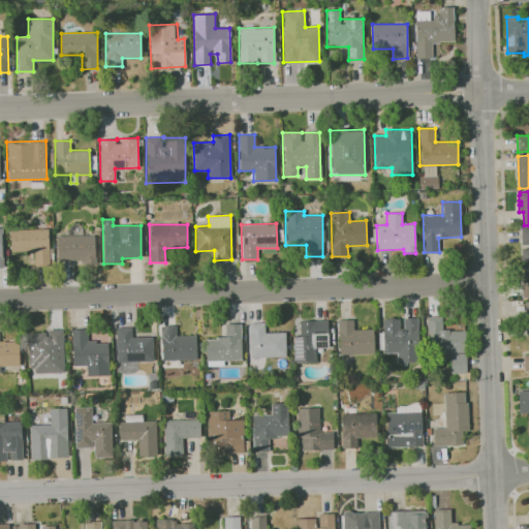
[(10,251),(33,251),(33,267),(49,267),(49,229),(10,229),(10,251)]
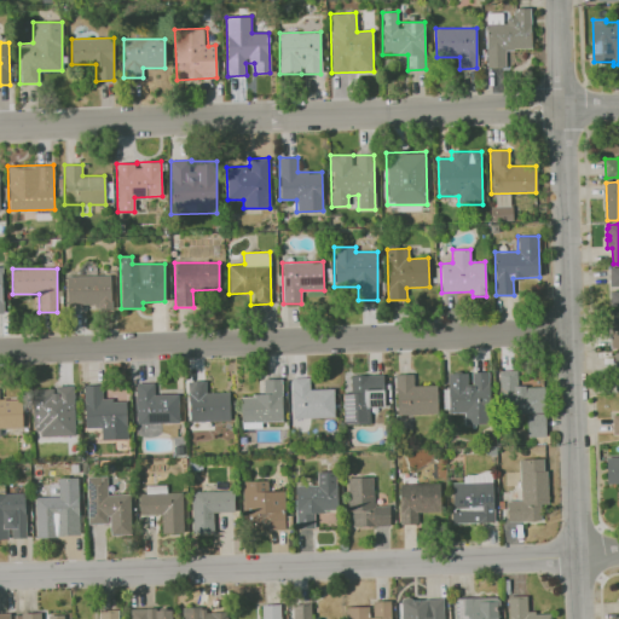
[(65,276),(67,307),(111,306),(110,275),(65,276)]
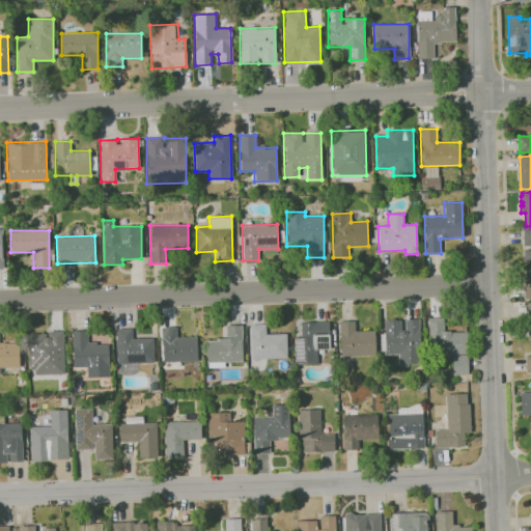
[(530,266),(522,266),(523,299),(530,299),(530,266)]
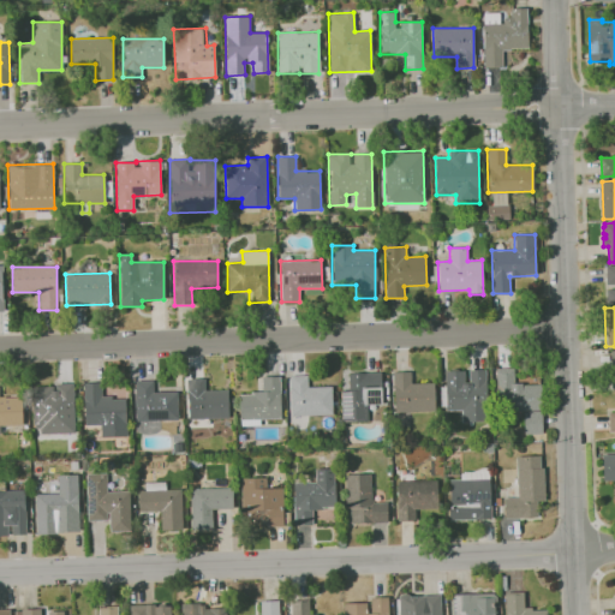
[(541,383),(514,384),(513,368),(496,368),(496,410),(523,408),(524,435),(542,434),(541,383)]
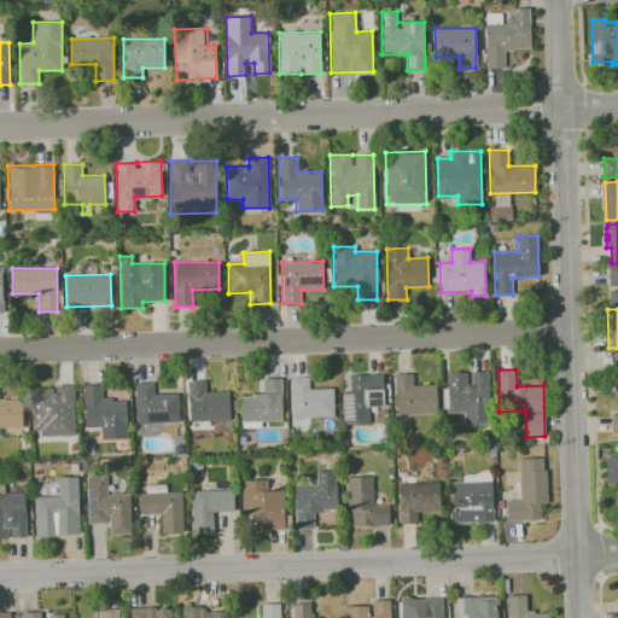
[(445,373),(447,412),(464,412),(465,424),(489,423),(488,371),(468,372),(445,373)]
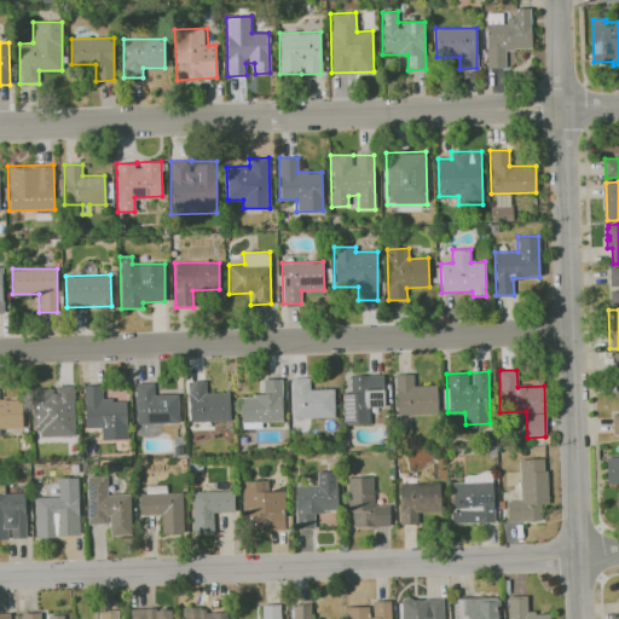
[(438,415),(437,386),(414,386),(412,374),(395,375),(397,415),(438,415)]
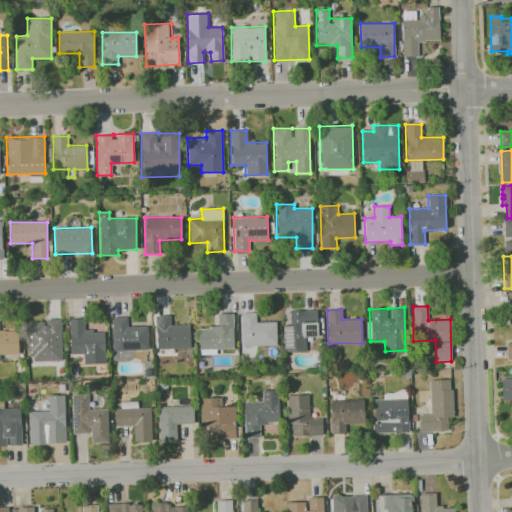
[(306,351),(305,336),(317,336),(317,310),(290,310),(290,324),(284,324),(284,351),(306,351)]
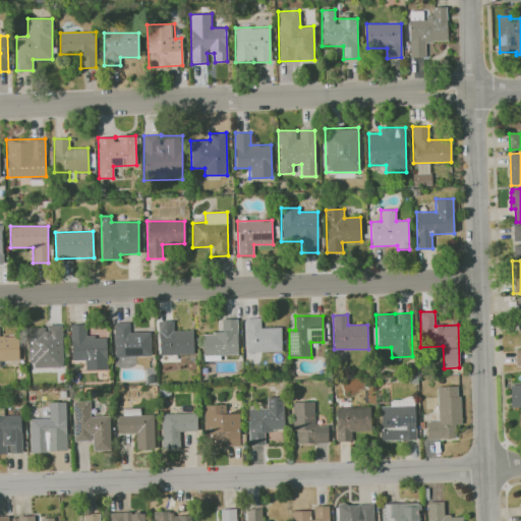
[(244,317),(245,352),(282,351),(281,327),(261,328),(261,317),(244,317)]
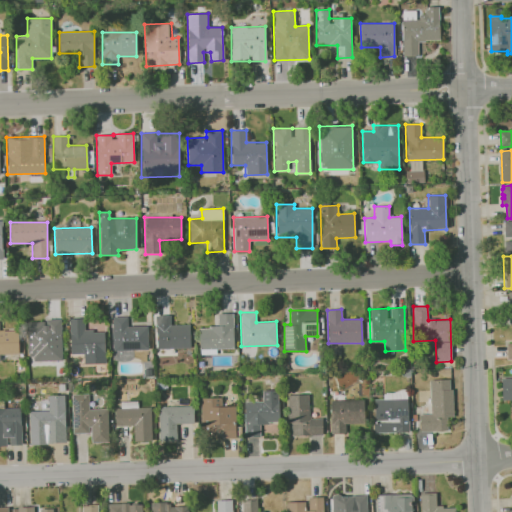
[(233,313),(218,313),(218,326),(199,327),(199,349),(233,348),(233,313)]
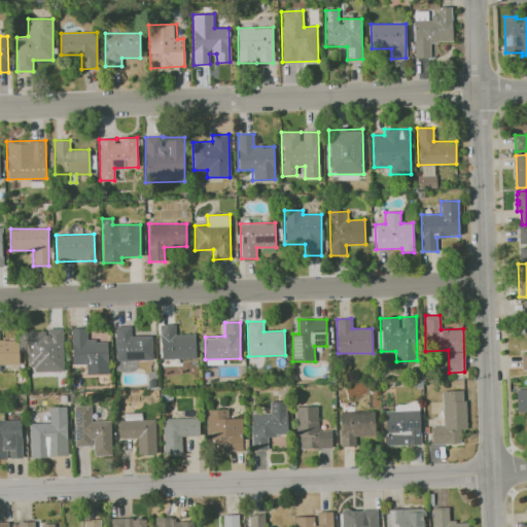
[(175,324),(160,324),(161,359),(196,358),(195,334),(175,335),(175,324)]
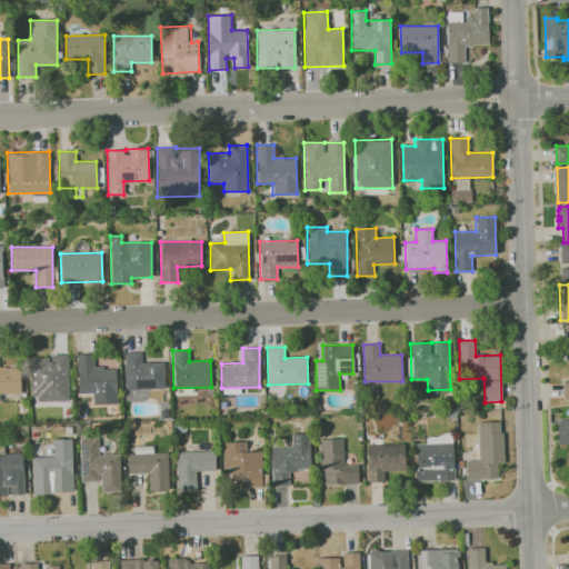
[(165,389),(163,362),(142,362),(141,351),(125,352),(126,390),(165,389)]
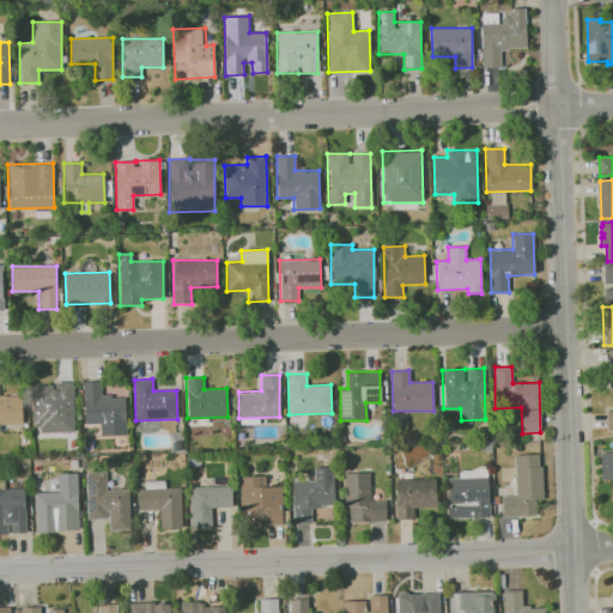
[(99,424),(101,436),(126,435),(125,395),(101,396),(99,381),(83,382),(84,424),(99,424)]
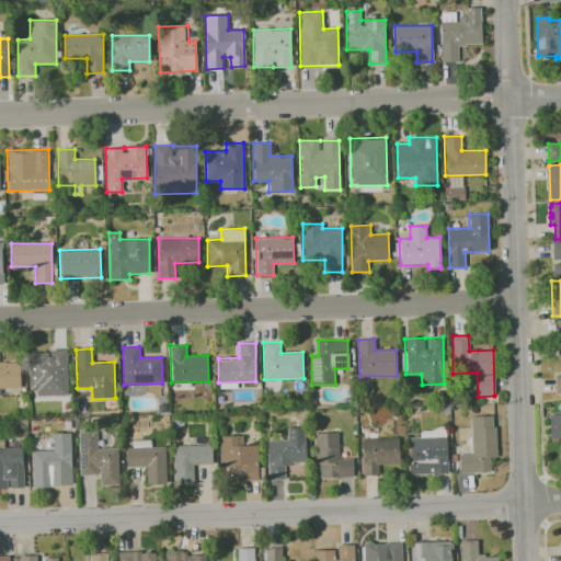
[(67,351),(29,352),(30,395),(68,393),(67,351)]
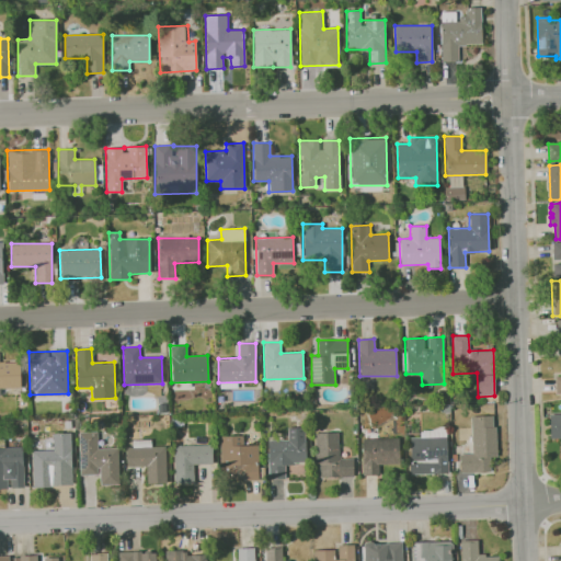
[(0,388),(20,388),(20,362),(0,362),(0,388)]
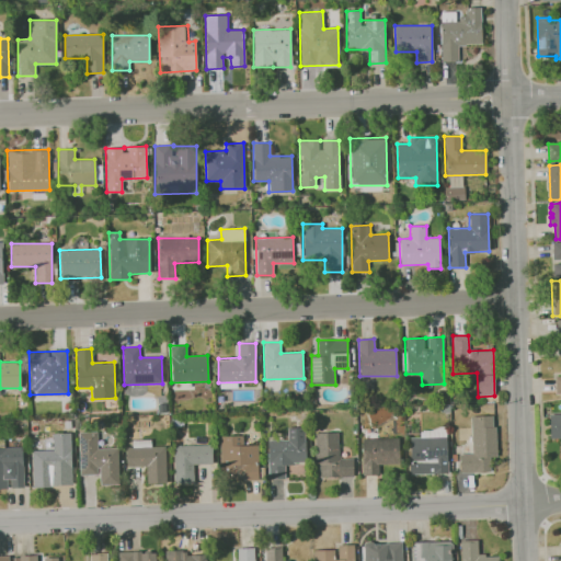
[(560,437),(552,438),(551,415),(560,414),(560,437)]
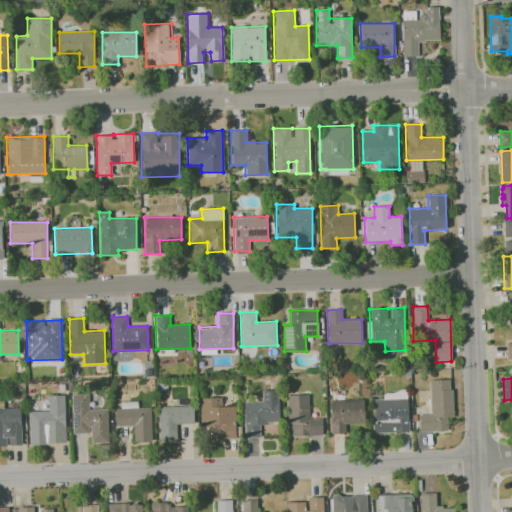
[(453,417),(452,379),(430,380),(431,414),(419,414),(420,431),(448,431),(448,417),(453,417)]
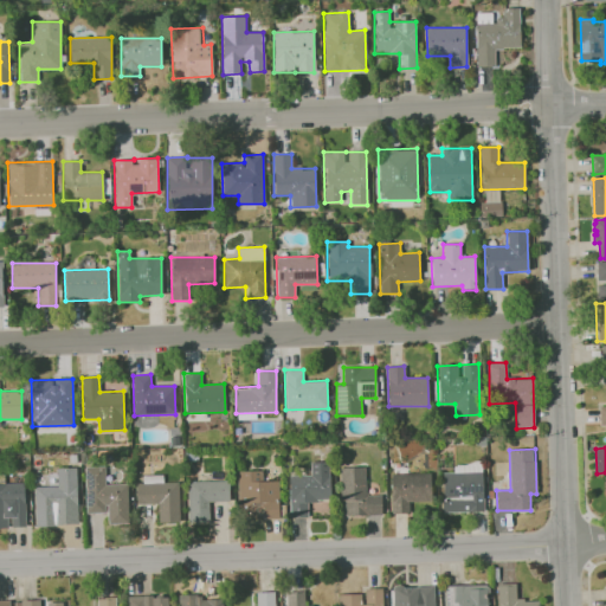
[(310,475),(289,475),(289,517),(308,517),(308,501),(329,501),(329,462),(310,462),(310,475)]
